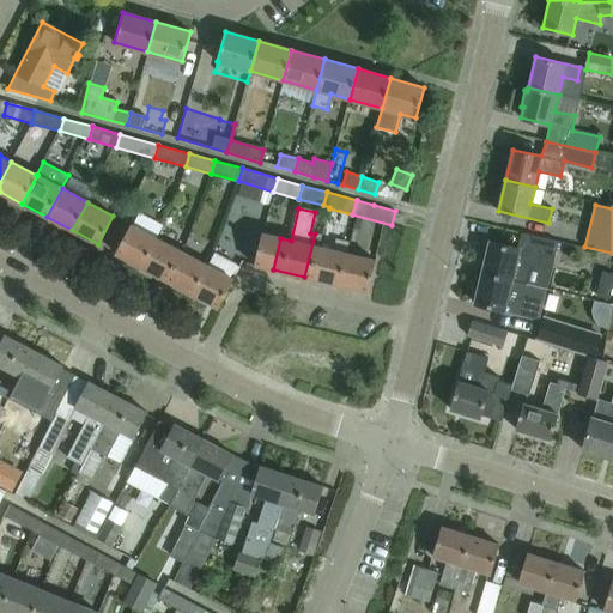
[(140,267),(156,238),(131,224),(115,253),(140,267)]
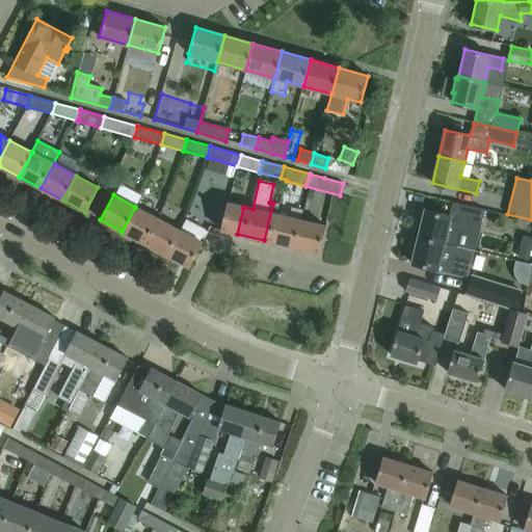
[(220,230),(227,203),(216,201),(214,207),(210,227),(220,230)]
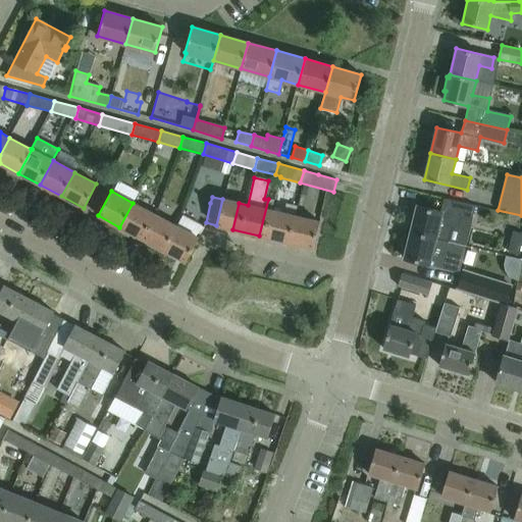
[(411,232),(449,242),(453,226),(460,228),(462,218),(471,221),(474,206),(445,198),(440,212),(417,206),(411,232)]
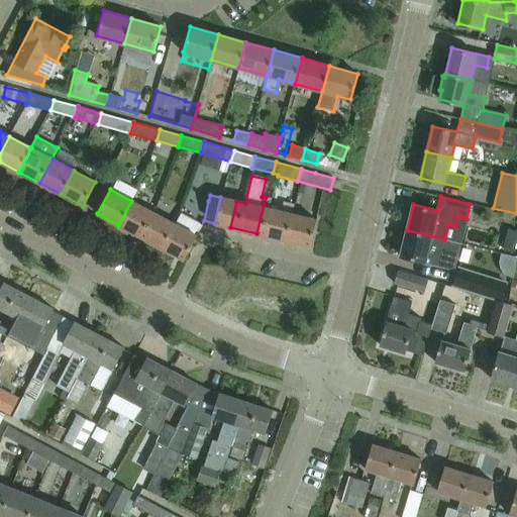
[(230,227),(236,201),(220,197),(214,223),(230,227)]
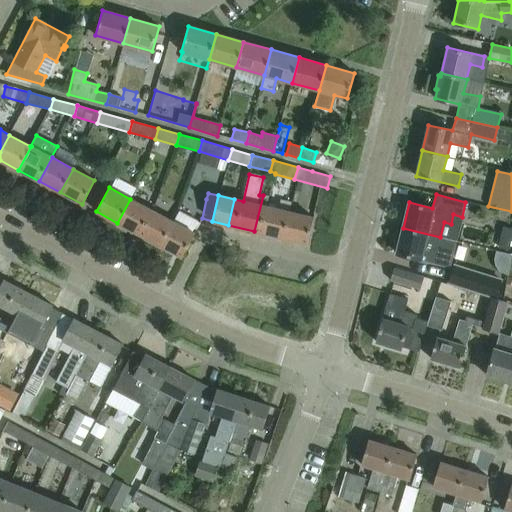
[(281,237),(287,211),(266,206),(268,197),(263,195),(254,231),(281,237)]
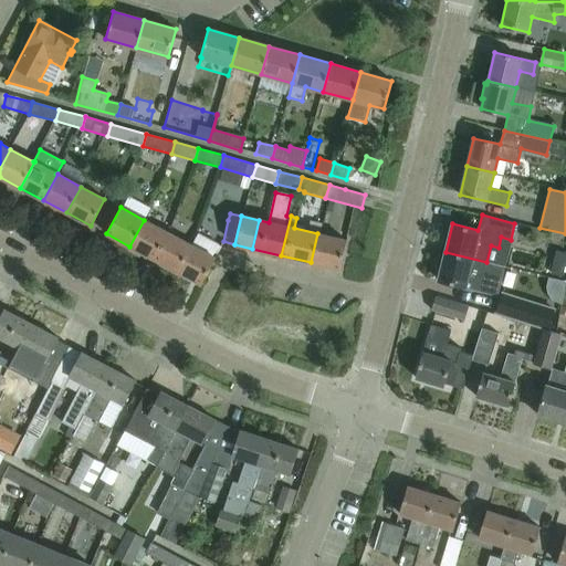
[(154,259),(167,232),(144,220),(129,247),(154,259)]
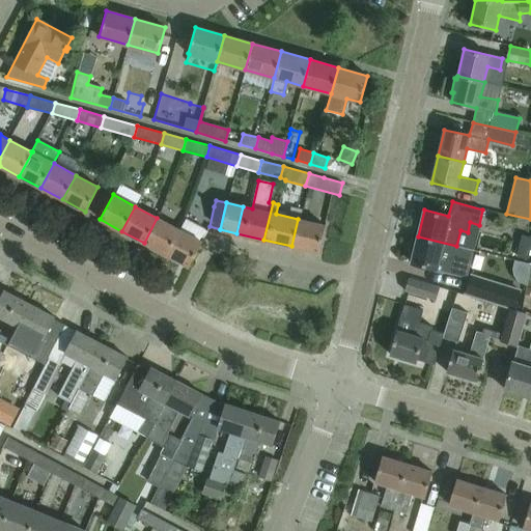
[(166,254),(179,229),(157,218),(144,243),(166,254)]
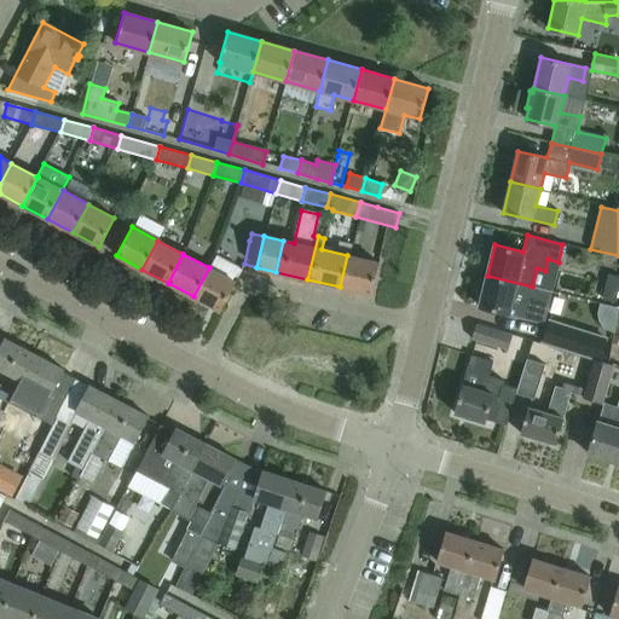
[(347,255),(340,287),(371,295),(379,262),(347,255)]
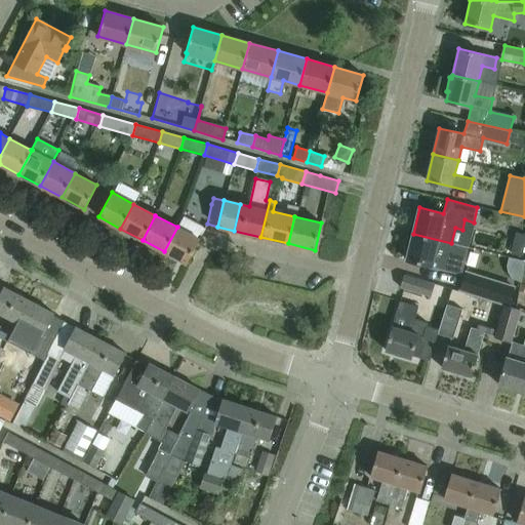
[(177,227),(164,251),(187,264),(200,239),(177,227)]
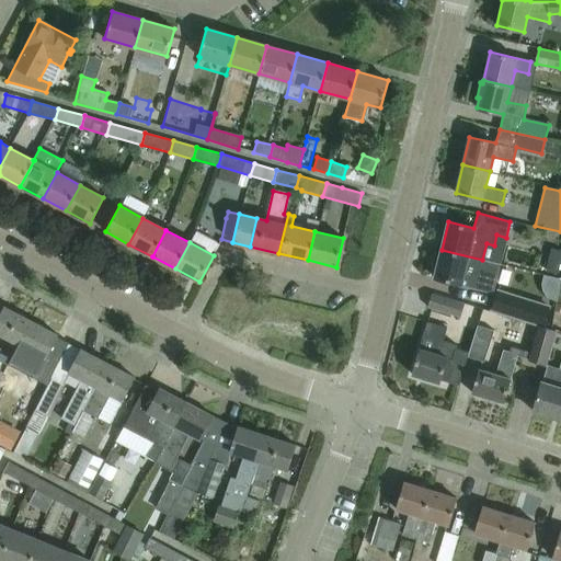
[(482,260),(442,250),(435,278),(456,283),(493,293),(497,274),(501,264),(482,260)]
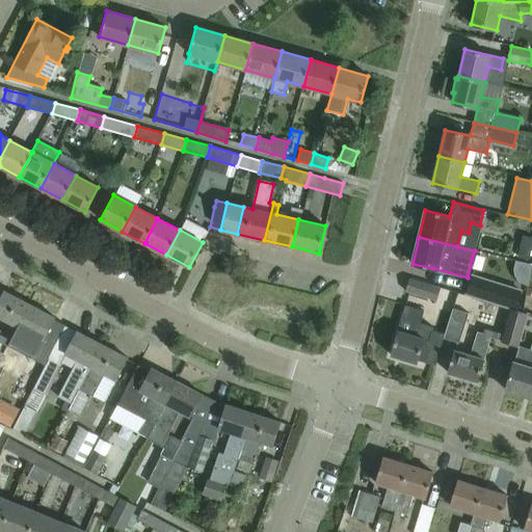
[(516,308),(522,294),(523,291),(472,273),(466,293),(515,311),(516,308)]
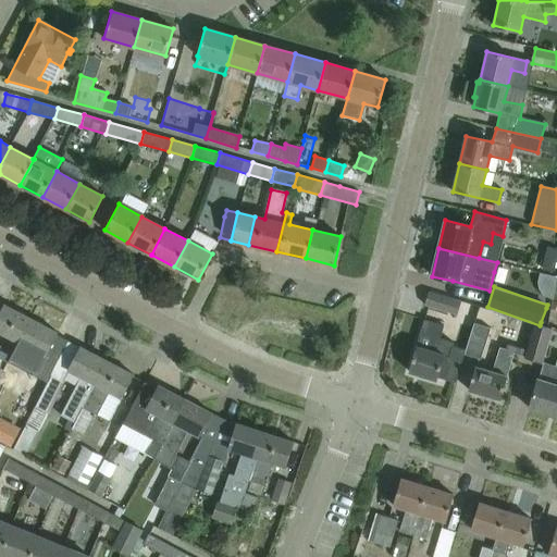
[(425,306),(456,316),(460,301),(430,292),(425,306)]
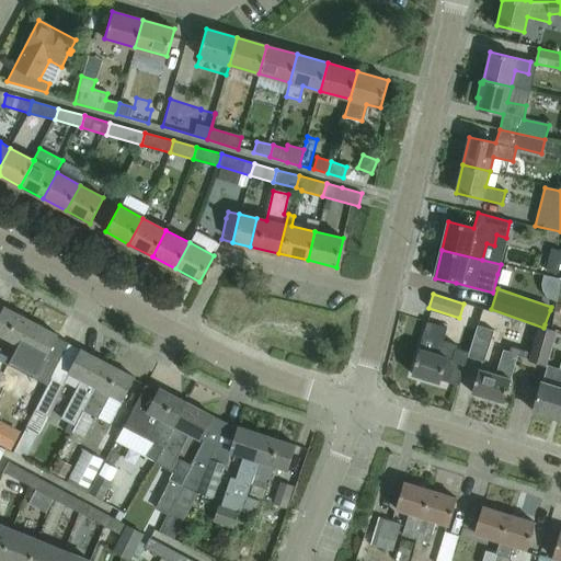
[(0,334),(19,344),(31,320),(30,321),(21,317),(3,308),(4,307),(3,306),(2,309),(0,307),(0,334)]
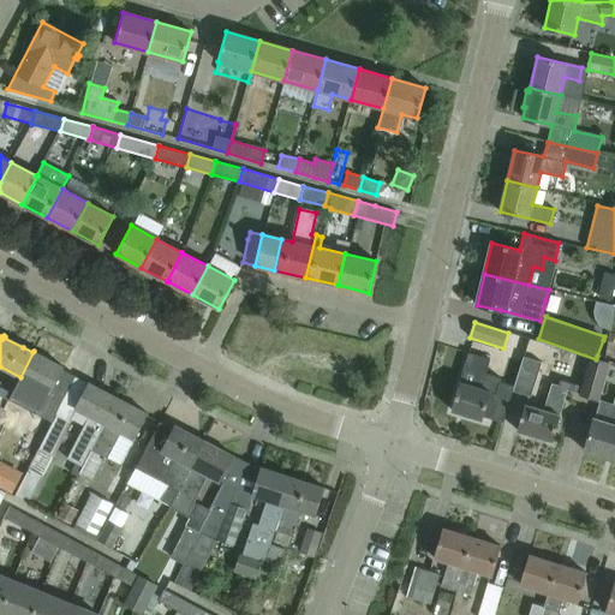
[(34,351),(21,377),(49,393),(53,388),(64,368),(63,366),(63,368),(34,353),(34,352),(34,351)]
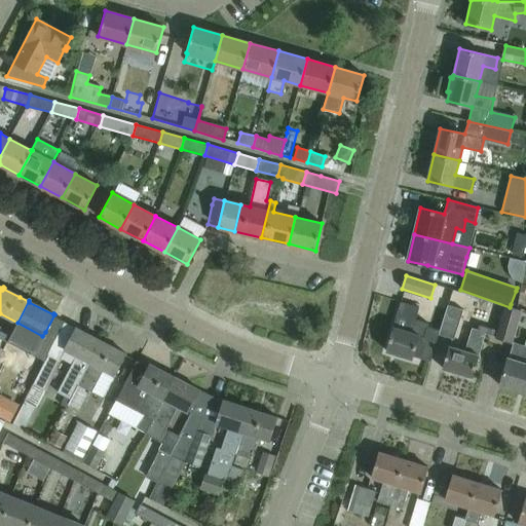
[(415,321),(419,307),(401,302),(385,350),(412,359),(414,354),(429,359),(428,362),(429,362),(439,332),(427,328),(428,325),(415,321)]
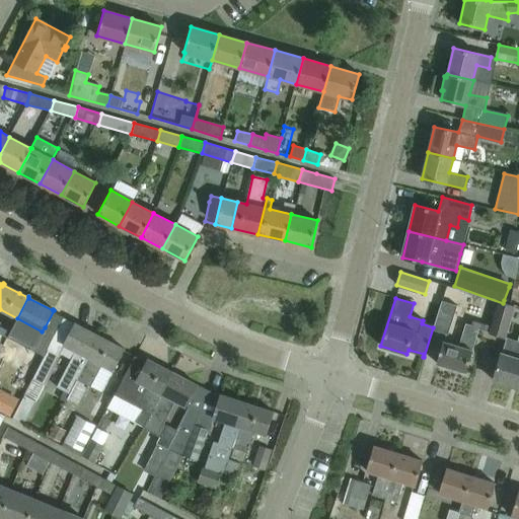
[(451,304),(442,302),(433,330),(447,335),(456,306),(451,304)]
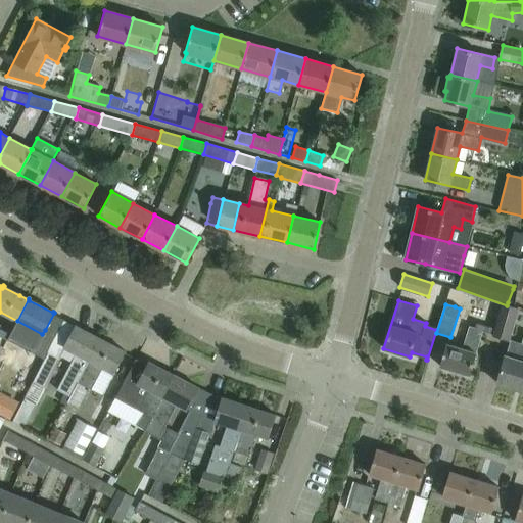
[(518,308),(503,304),(492,336),(508,341),(518,308)]
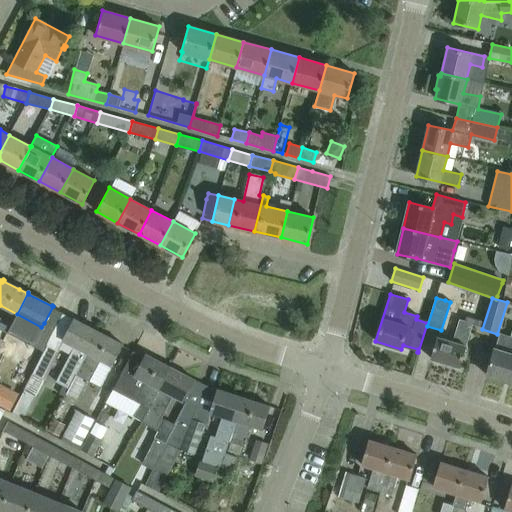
[(436,337),(436,339),(430,358),(459,367),(466,346),(465,346),(472,324),(480,326),(482,321),(466,316),(464,321),(459,319),(452,342),(436,337)]
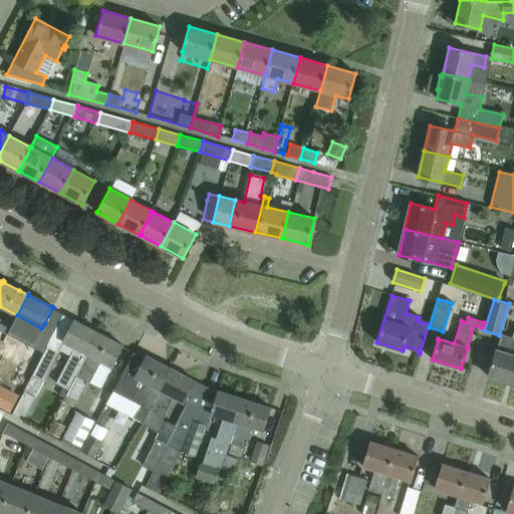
[(0,331),(6,335),(11,325),(0,319),(0,331)]
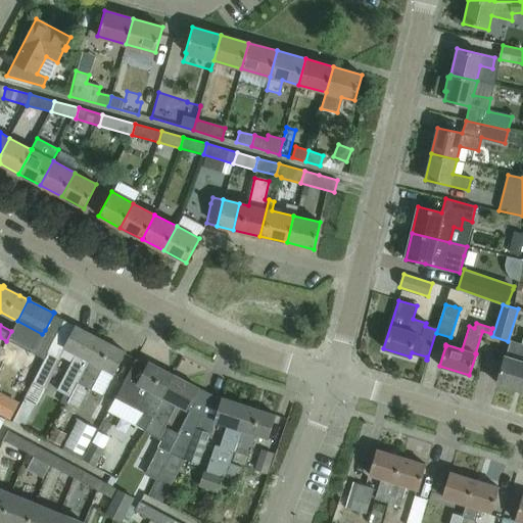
[(68,401),(100,339),(99,338),(99,339),(75,327),(76,326),(75,325),(63,347),(77,353),(57,390),(69,397),(67,400),(68,401)]
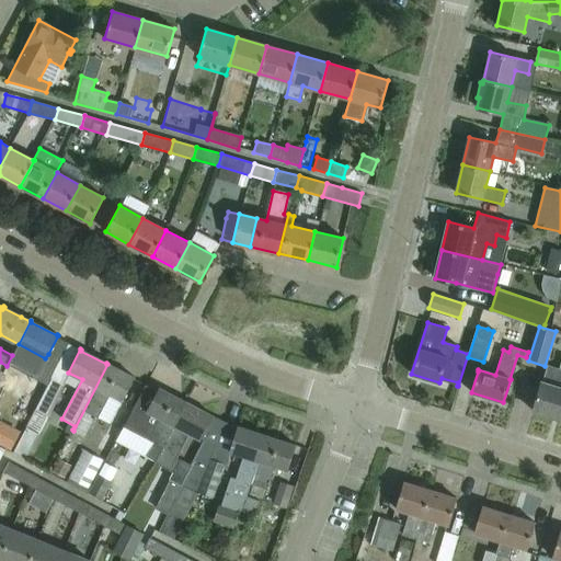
[(7,366),(9,367),(21,374),(26,363),(12,355),(7,366)]
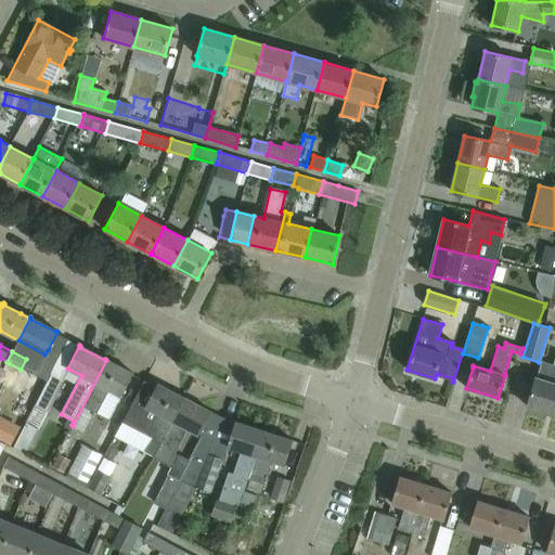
[(554,383),(536,378),(533,386),(527,407),(554,415),(554,359),(552,370),(554,370),(554,383)]
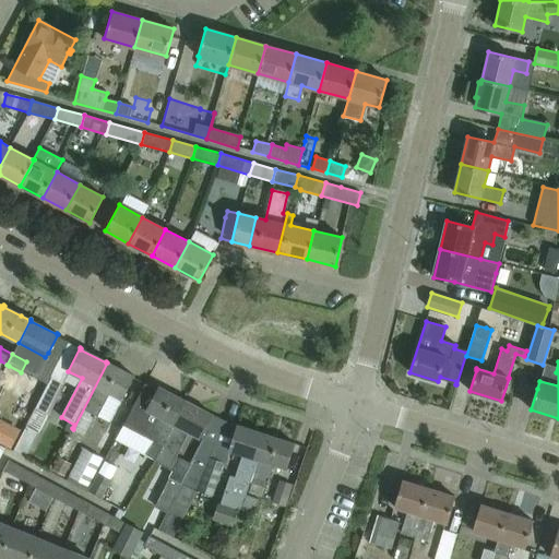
[(107,363),(73,429),(84,435),(94,416),(96,417),(99,413),(109,392),(122,399),(134,376),(133,376),(133,377),(107,364),(107,363)]
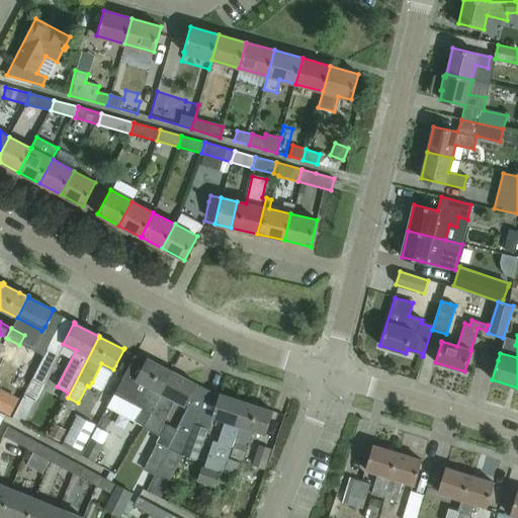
[(32,341),(21,363),(35,369),(46,347),(32,341)]
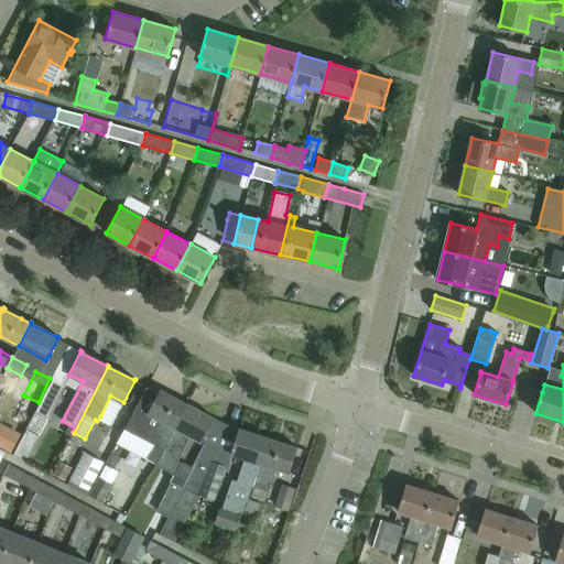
[(52,381),(36,412),(49,419),(65,387),(52,381)]
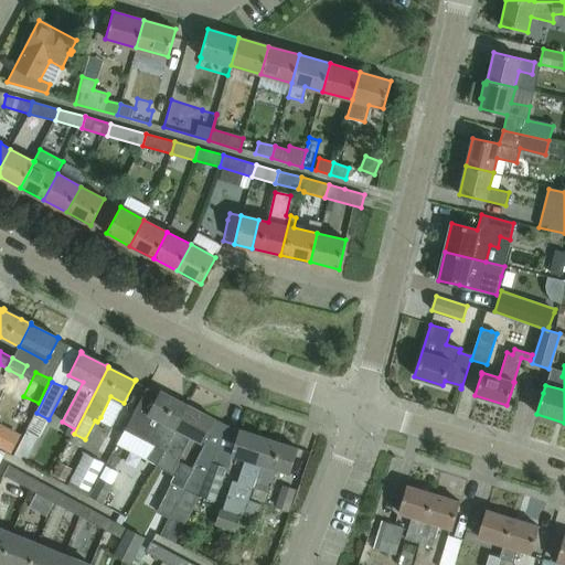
[(156,465),(188,405),(188,404),(187,405),(160,392),(161,391),(160,391),(159,394),(146,387),(125,429),(155,446),(147,460),(156,465)]
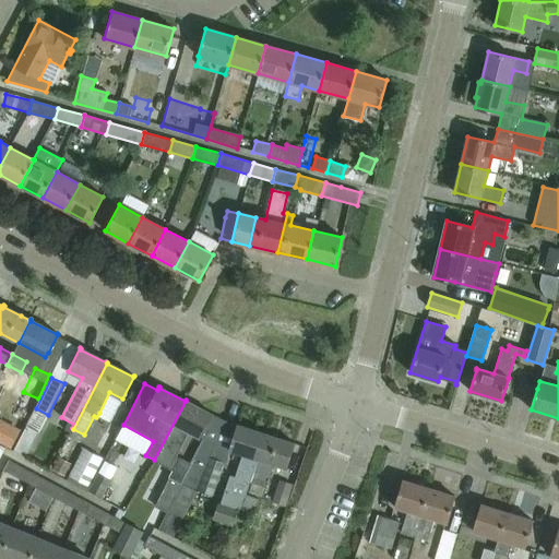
[(209,458),(213,448),(201,442),(202,439),(200,438),(213,414),(212,414),(212,415),(186,401),(154,460),(154,461),(171,471),(168,477),(169,478),(155,508),(166,513),(177,494),(191,465),(204,470),(209,458)]
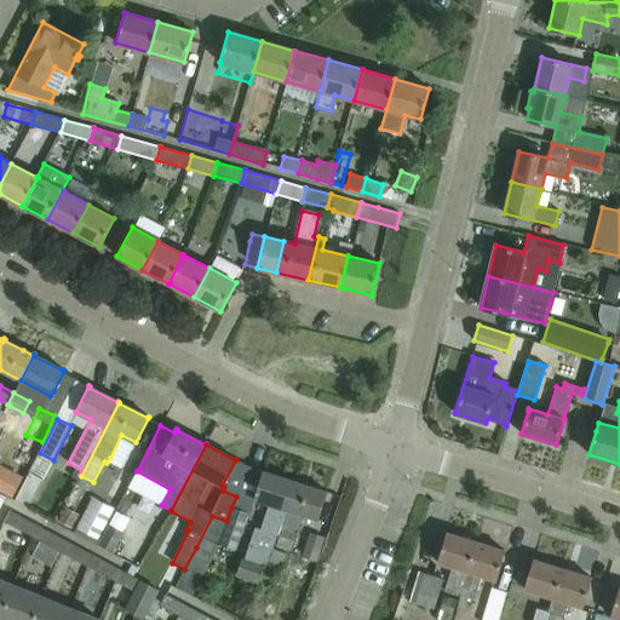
[(22,478),(0,466),(0,492),(11,498),(22,478)]
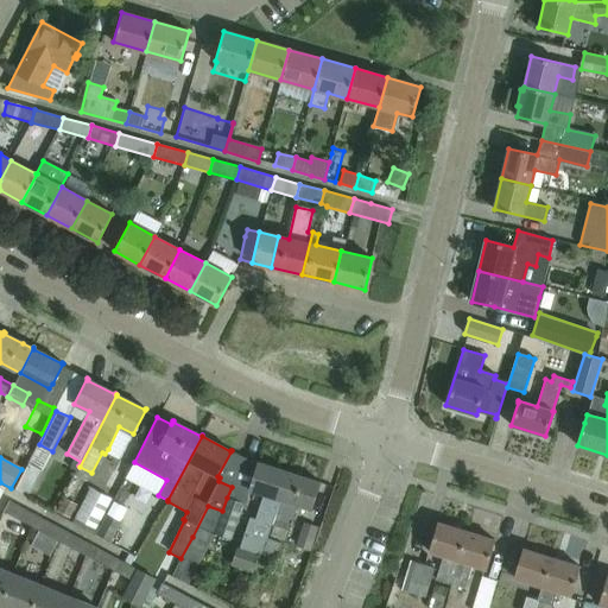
[(271,532),(290,473),(289,472),(289,473),(258,463),(258,462),(257,462),(248,489),(264,494),(255,520),(249,518),(239,549),(236,548),(230,565),(252,572),(258,556),(260,557),(268,532),(271,532)]
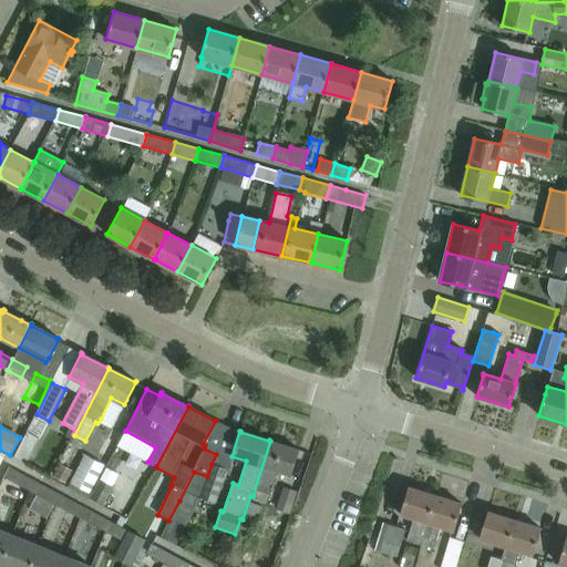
[(14,457),(27,464),(40,439),(28,433),(14,457)]
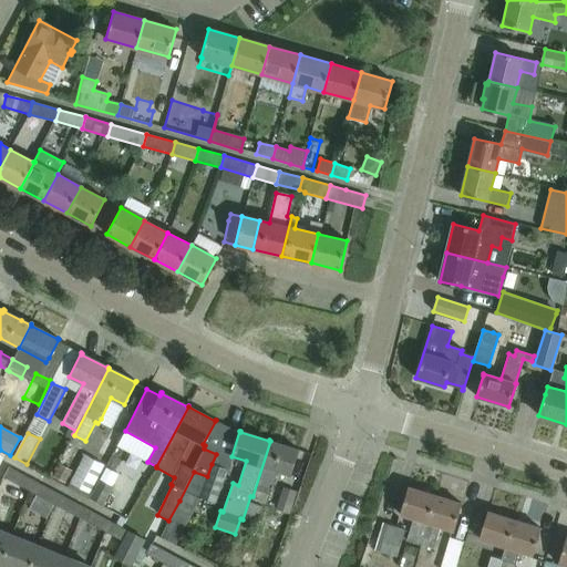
[(270,441),(253,496),(266,501),(276,471),(290,475),(299,450),(298,450),(298,451),(270,441)]
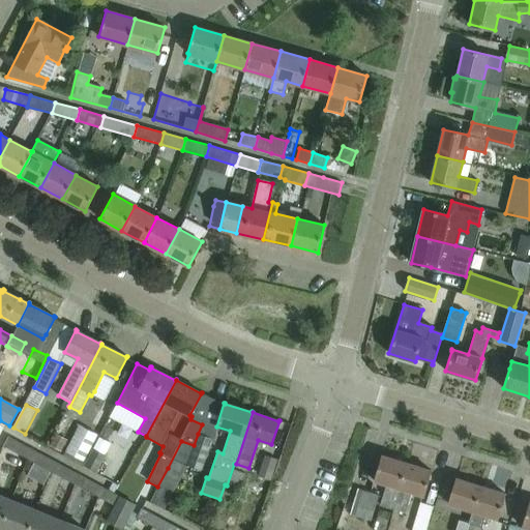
[(84,462),(97,435),(79,425),(65,451),(84,462)]
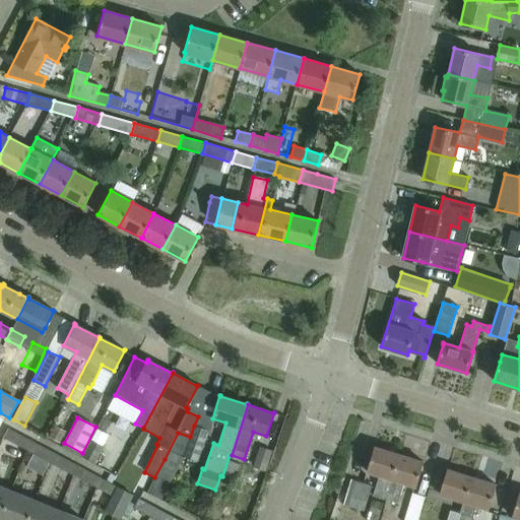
[(55,426),(49,438),(60,443),(65,432),(55,426)]
